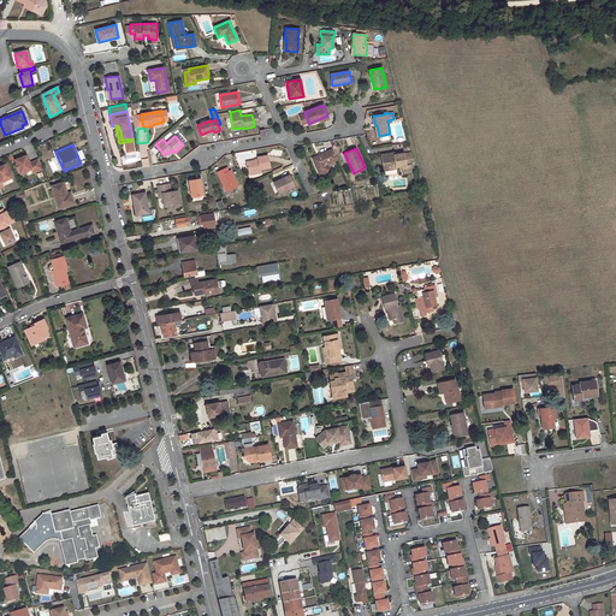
[(333,149),(313,159),(319,175),(330,171),(327,164),(337,159),(333,149)]
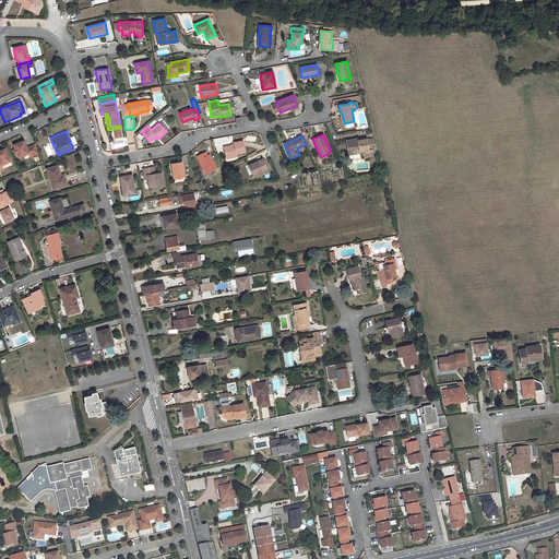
[(354,152),(364,151),(367,150),(368,155),(373,155),(372,150),(369,150),(368,150),(366,139),(357,140),(357,138),(346,140),(347,151),(353,150),(354,152)]
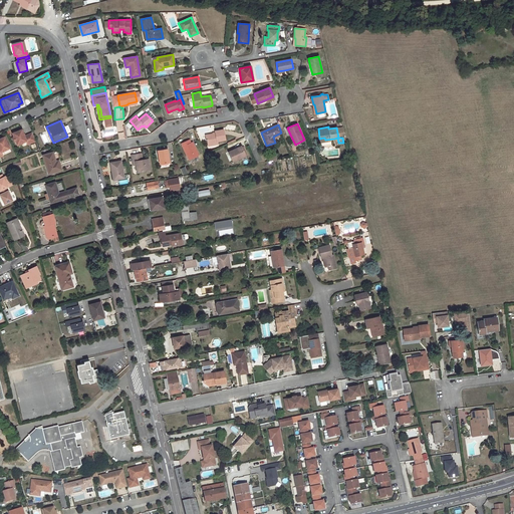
[(32,143),(29,135),(25,137),(22,130),(13,134),(14,138),(13,138),(15,142),(16,142),(18,145),(27,142),(28,145),(32,143)]
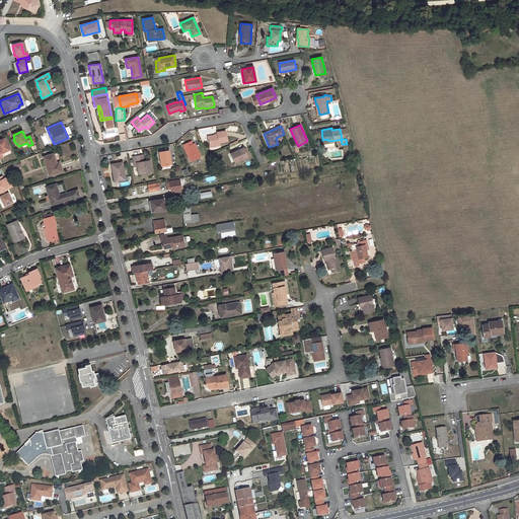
[(217,135),(207,137),(208,140),(209,140),(210,145),(219,144),(219,143),(227,141),(225,131),(217,133),(217,135)]
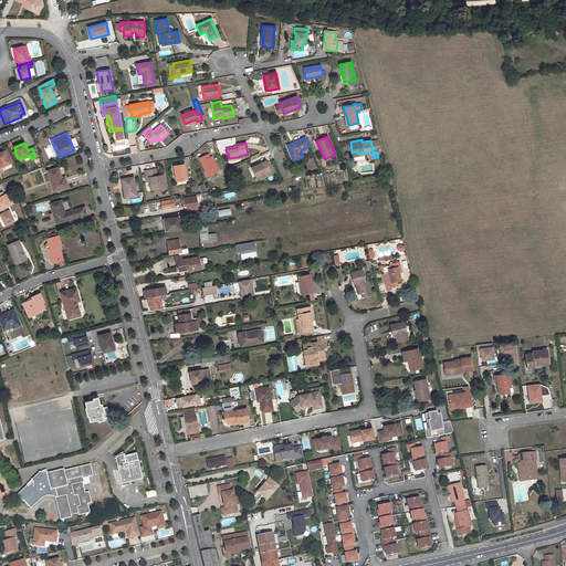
[(0,173),(3,173),(2,168),(11,164),(6,152),(0,153),(0,173)]
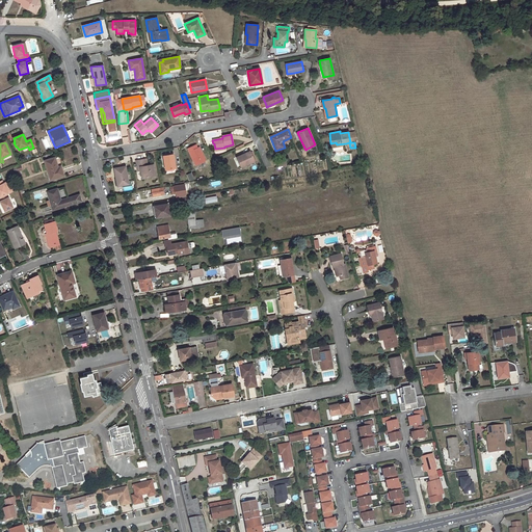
[(195,144),(187,149),(195,164),(205,160),(198,147),(196,148),(195,144)]
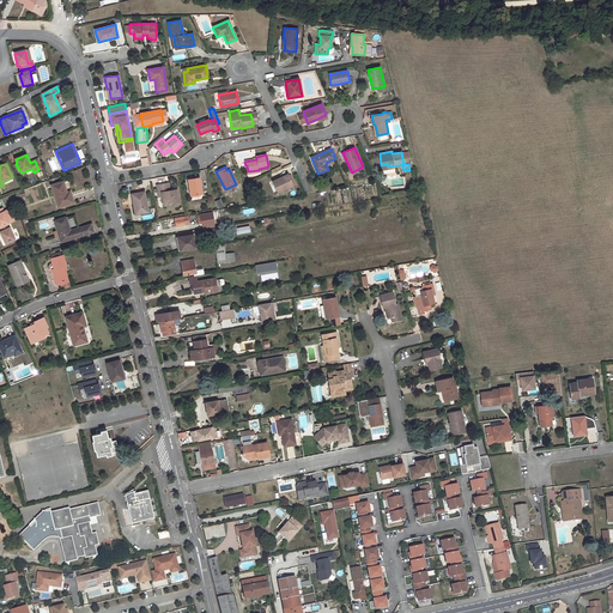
[(280,177),(272,181),(278,193),(293,186),(289,175),(280,178),(280,177)]
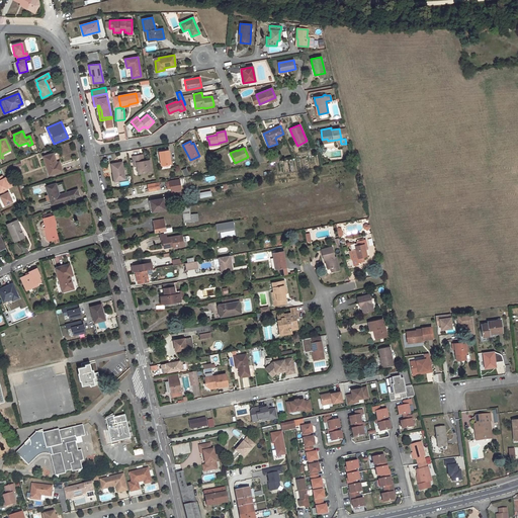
[(168,151),(159,152),(161,165),(171,164),(168,151)]
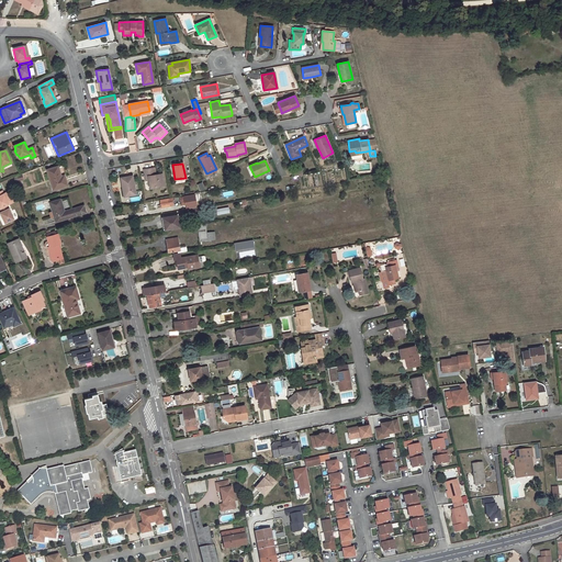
[(58,166),(47,170),(53,190),(67,186),(66,179),(63,180),(62,177),(58,166)]
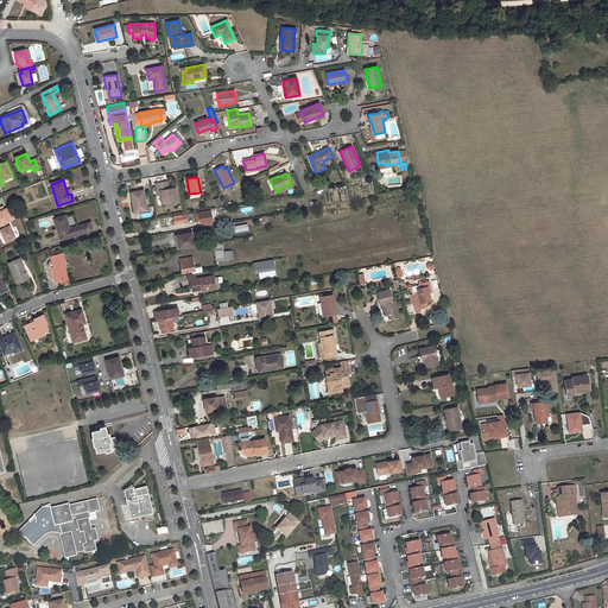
[(175,202),(173,196),(175,196),(173,188),(168,189),(165,190),(164,182),(156,184),(157,195),(160,195),(163,203),(175,202)]
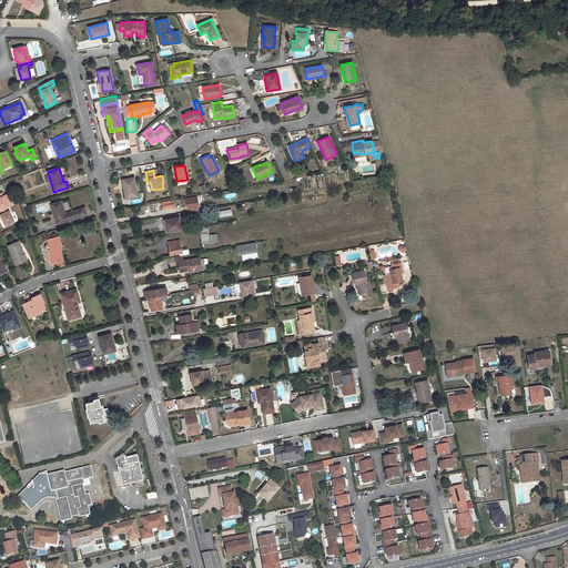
[(133,179),(122,181),(123,191),(124,191),(125,199),(137,196),(133,179)]
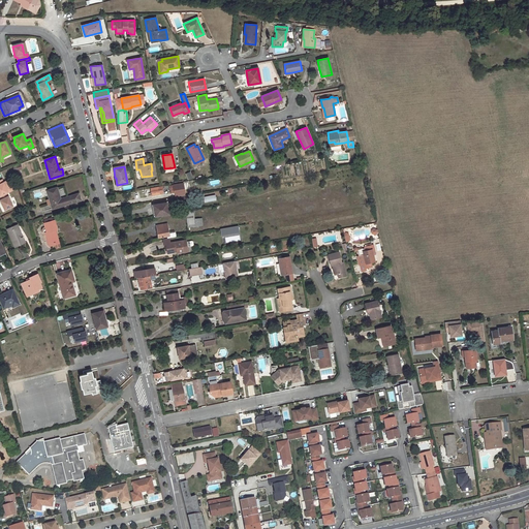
[(168,186),(169,193),(183,191),(182,183),(168,186)]
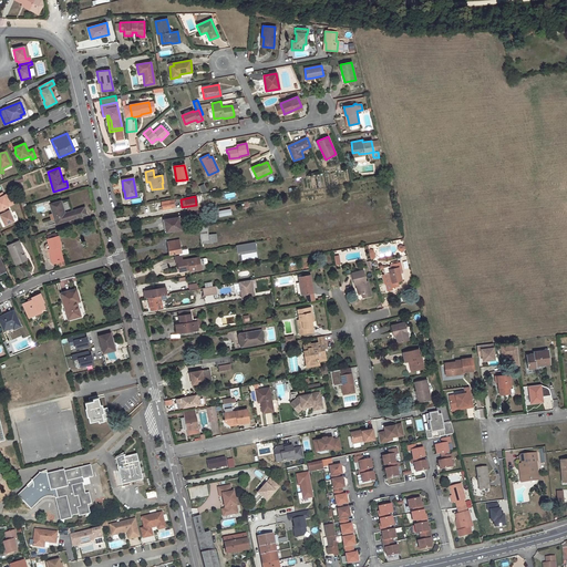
[(61,202),(50,205),(57,224),(71,219),(69,213),(64,214),(61,202)]
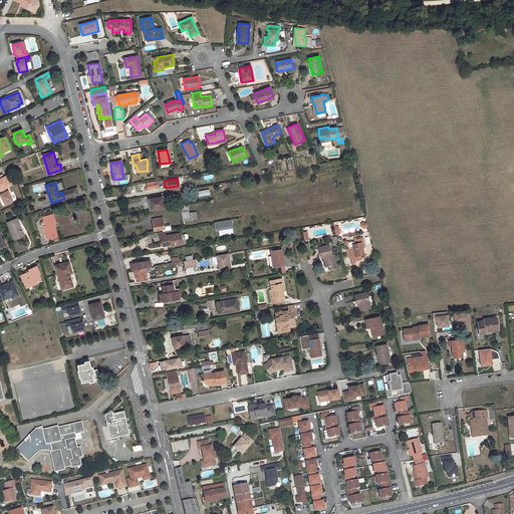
[(6,188),(0,191),(0,192),(1,195),(0,195),(0,196),(4,205),(12,201),(6,188)]
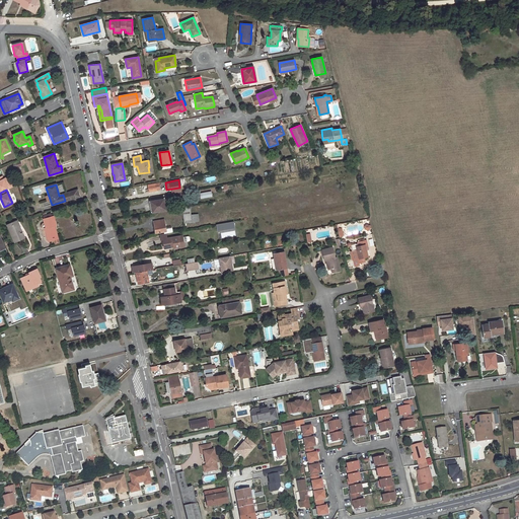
[(77,190),(66,194),(67,199),(69,200),(79,197),(77,190)]
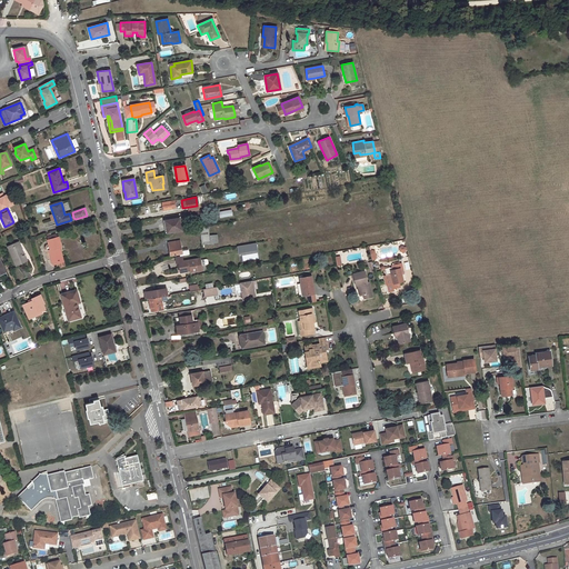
[(179,218),(165,220),(167,232),(181,230),(179,218)]
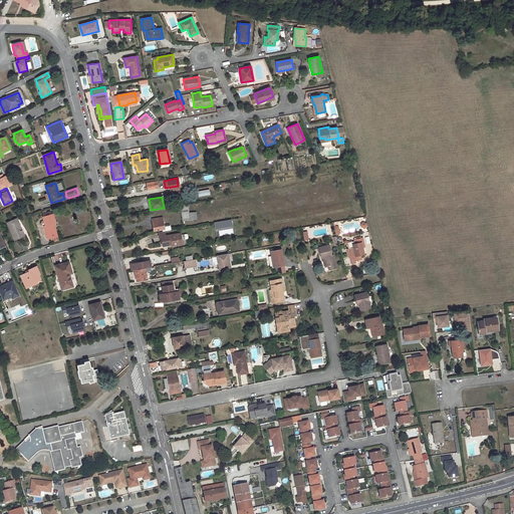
[(53,214),(43,217),(45,226),(44,226),(48,239),(54,237),(53,234),(56,233),(54,224),(55,223),(53,214)]
